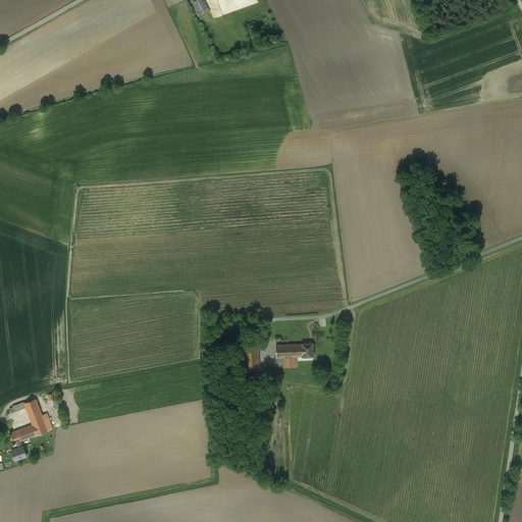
[(205,13),(210,11),(205,0),(193,0),(199,12),(203,10),(205,13)]
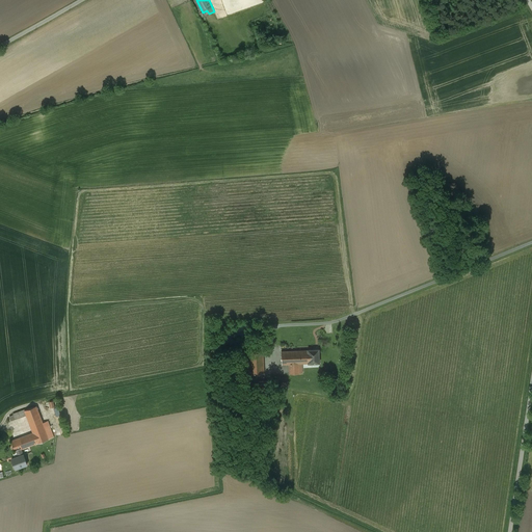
[(319,363),(319,349),(308,350),(309,363),(309,364),(319,363)]
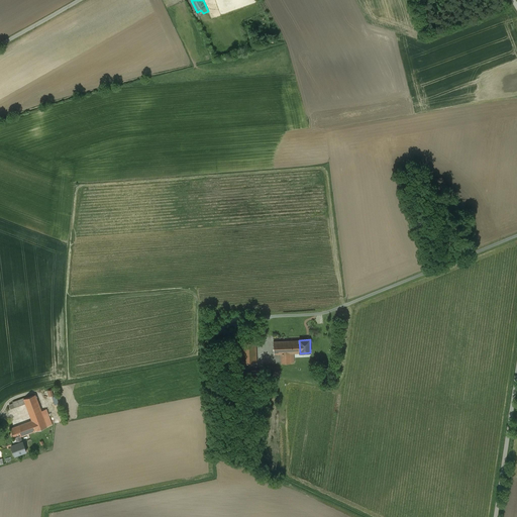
[(290,353),(300,352),(299,340),(274,342),(274,354),(281,353),(290,353)]
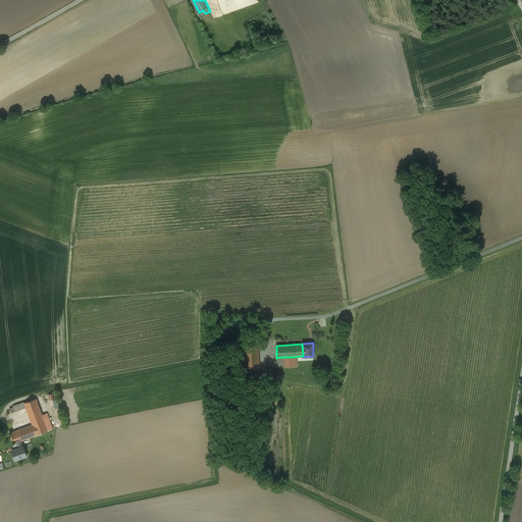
[(258,346),(245,347),(246,367),(259,366),(258,346)]
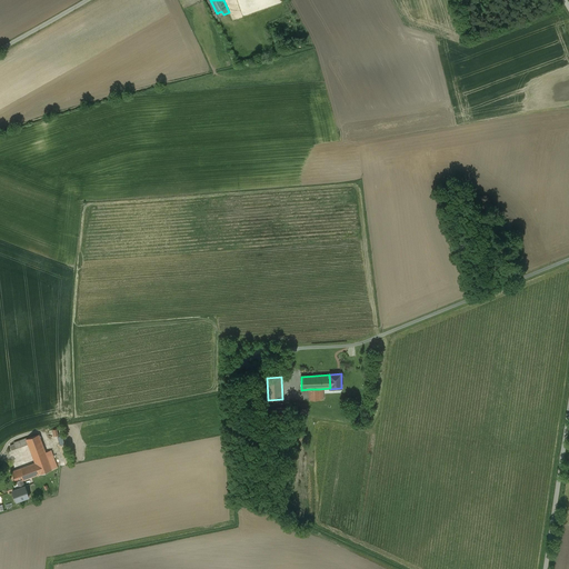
[(319,389),(309,389),(310,400),(320,399),(319,389)]
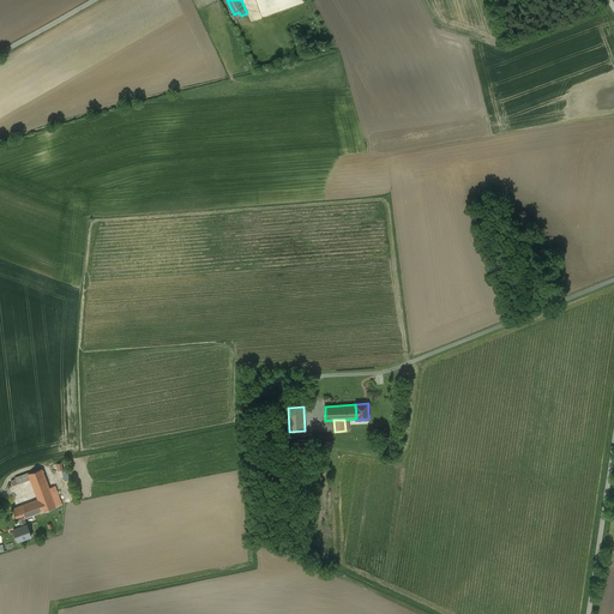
[(70,459),(59,463),(62,471),(72,469),(70,459)]
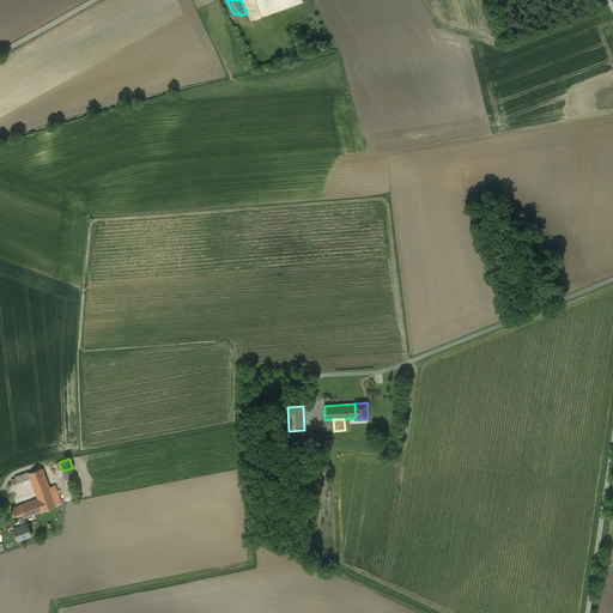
[(52,485),(44,465),(29,471),(38,497),(14,505),(19,517),(22,516),(26,515),(64,502),(58,484),(52,485)]
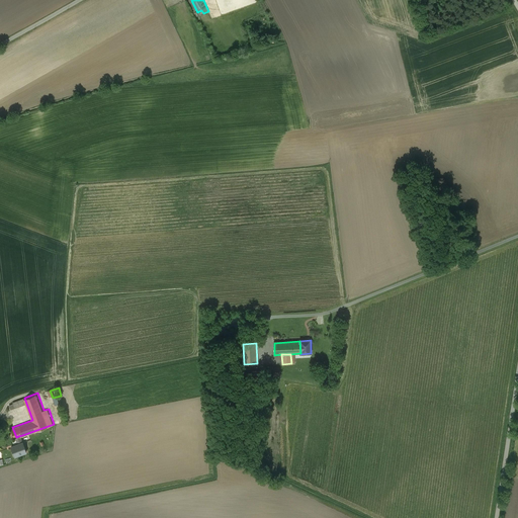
[(28,452),(22,435),(18,436),(20,442),(11,445),(15,457),(28,452)]
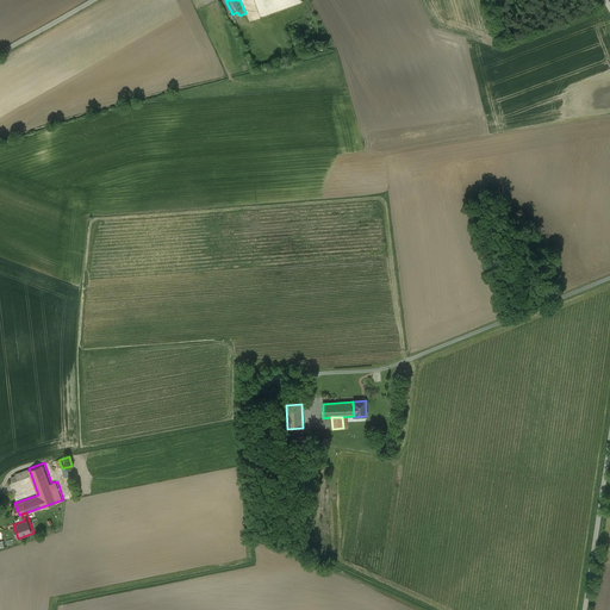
All buildings are outlined.
